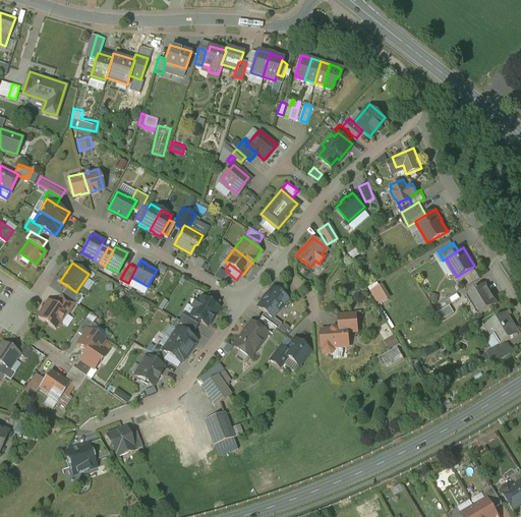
[(369,285),(371,289),(380,284),(378,280),(369,285)]
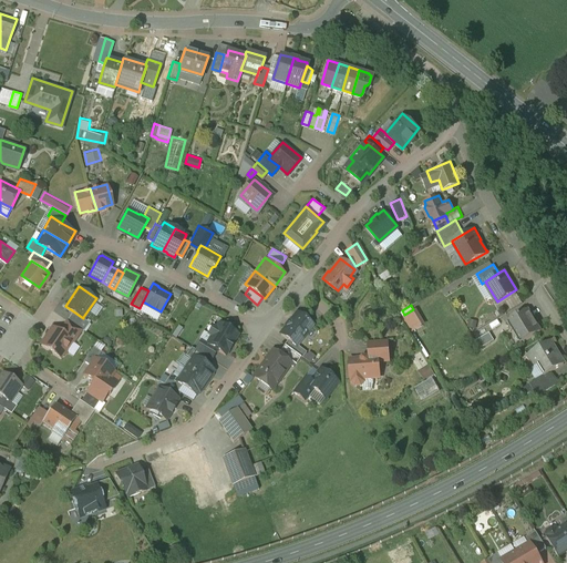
[(413,309),(421,324),(424,321),(416,307),(413,309)]
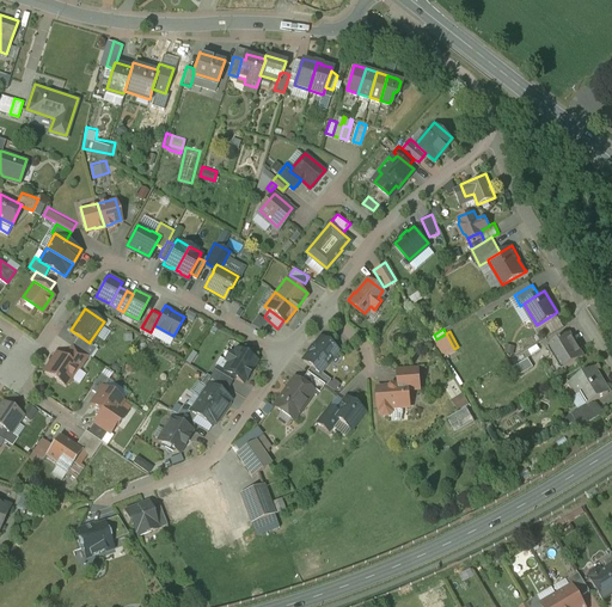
[(569,332),(550,343),(564,367),(582,355),(569,332)]
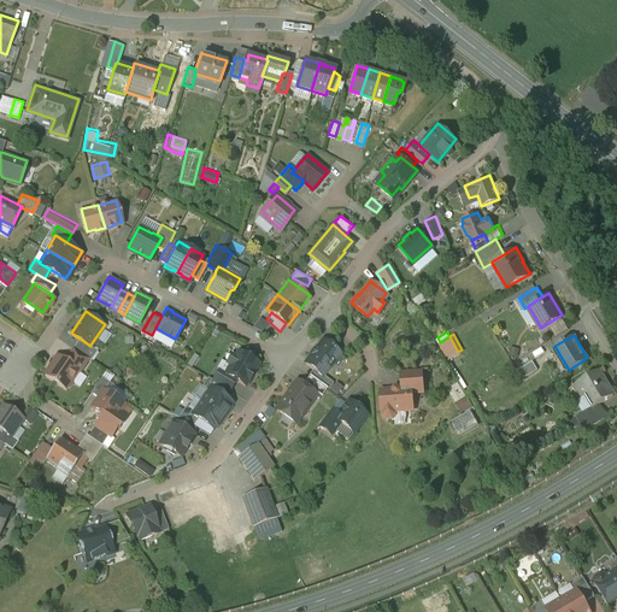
[(440,342),(448,357),(458,352),(450,336),(440,342)]
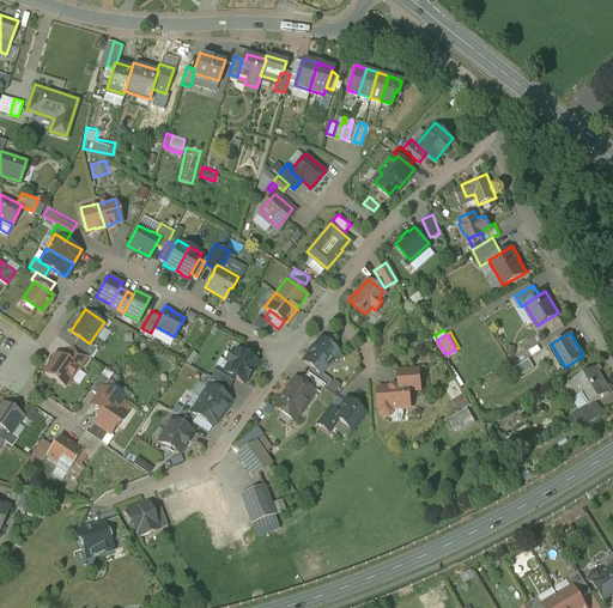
[(90,344),(78,335),(73,344),(89,354),(91,356),(97,346),(90,342),(90,344)]
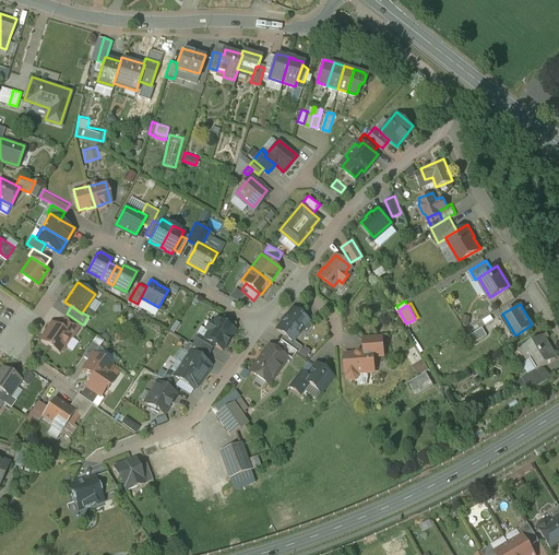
[(293,306),(276,327),(284,333),(292,339),(308,318),(293,306)]
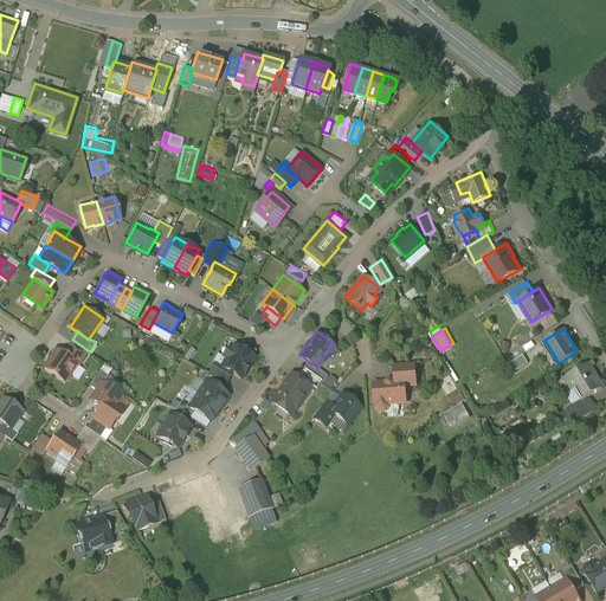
[(88,350),(72,340),(63,353),(77,362),(76,362),(78,363),(88,350)]
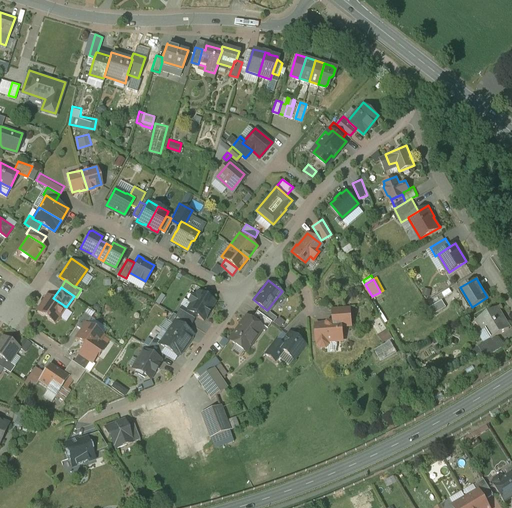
[(198,290),(195,295),(192,292),(188,299),(191,301),(187,308),(196,314),(203,318),(214,300),(198,290)]
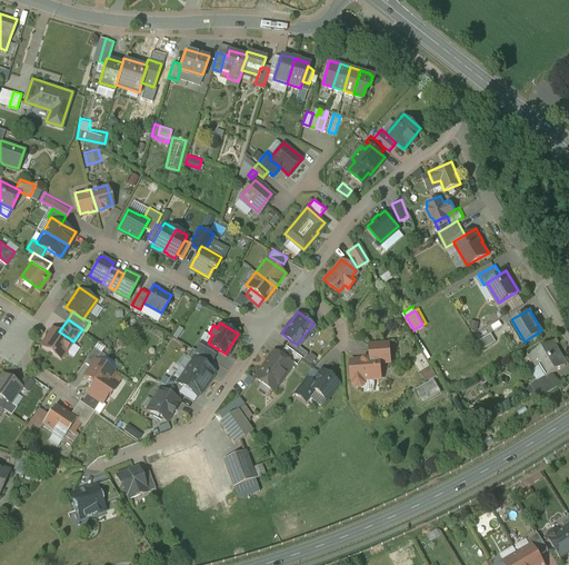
[(59,331),(52,327),(41,344),(60,356),(62,355),(65,354),(67,350),(67,348),(71,340),(72,340),(59,331)]
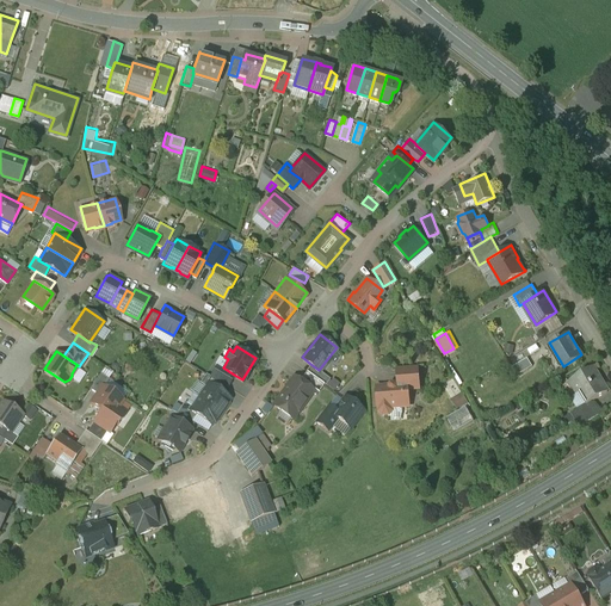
[(528,356),(512,365),(517,373),(532,364),(528,356)]
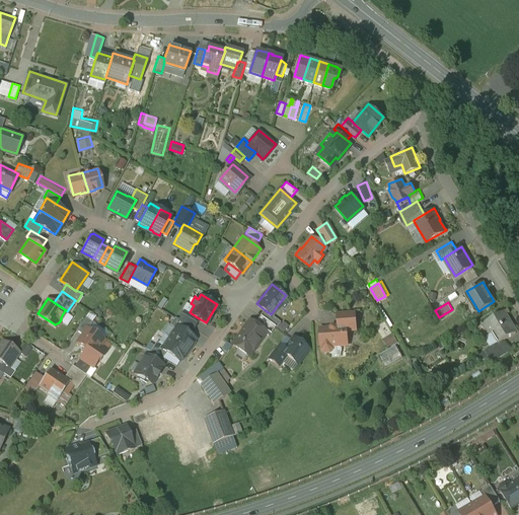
[(382,312),(387,320),(389,318),(380,303),(377,304),(379,307),(382,312)]
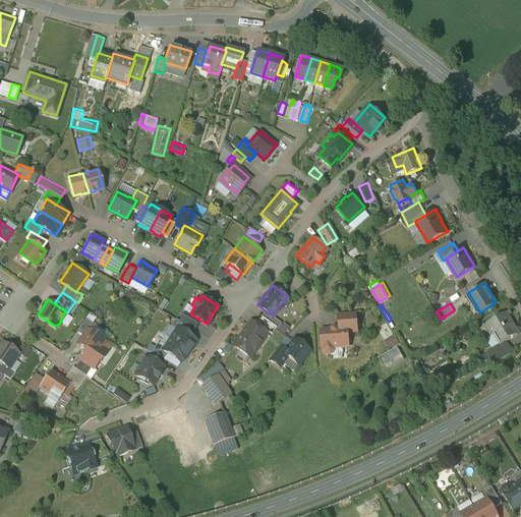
[(90,310),(85,317),(93,321),(96,316),(90,310)]
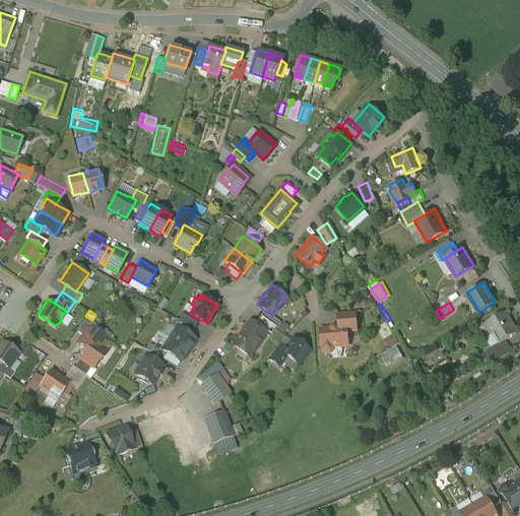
[(190,313),(185,310),(179,319),(188,324),(194,327),(199,319),(190,313)]
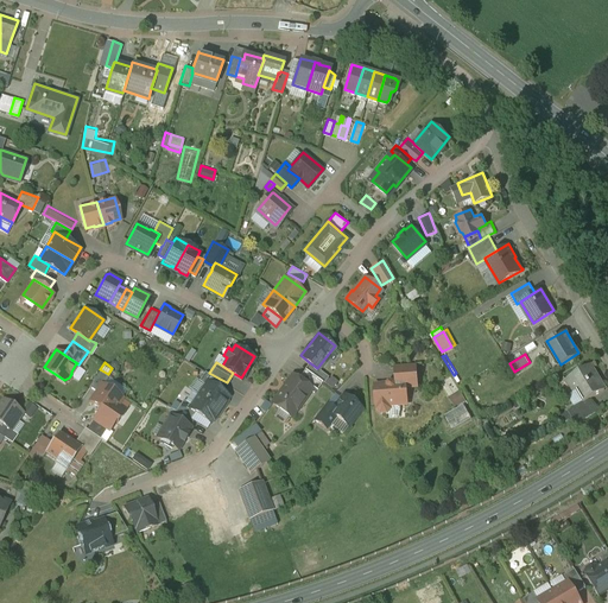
[(305,368),(315,375),(320,369),(317,368),(309,362),(304,367),(305,368)]
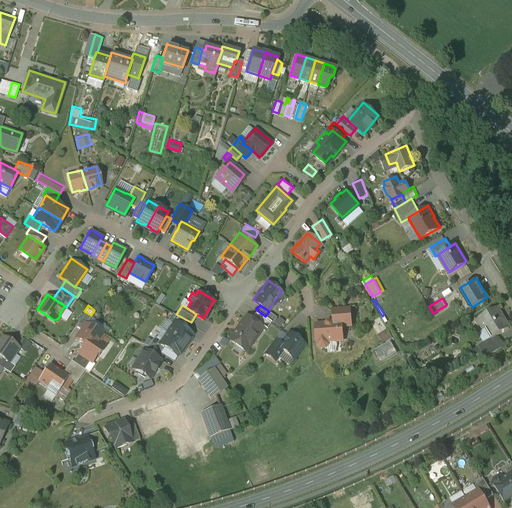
[(350,305),(332,307),(333,320),(341,319),(342,324),(352,323),(350,305)]
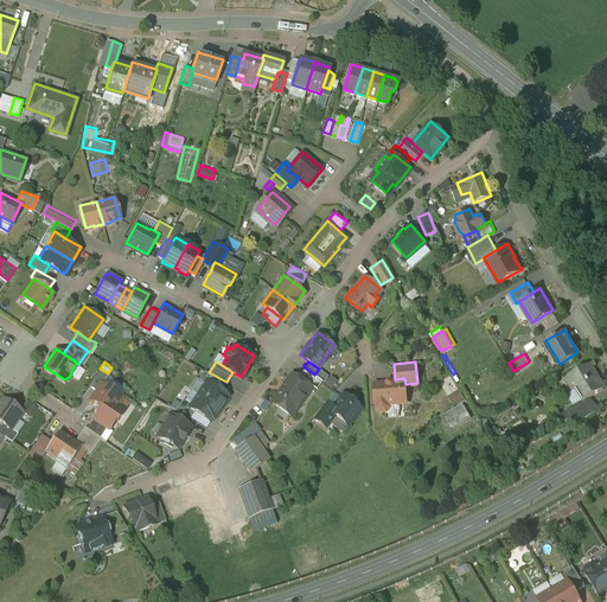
[(589,363),(564,377),(572,389),(577,384),(586,397),(583,398),(583,399),(604,386),(589,363)]
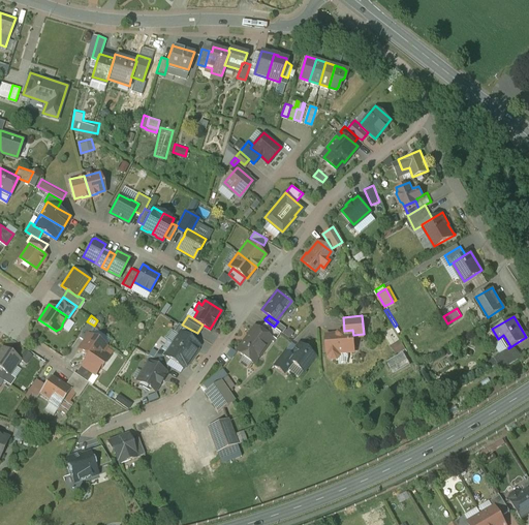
[(274,327),(266,320),(259,329),(271,337),(271,338),(274,340),(280,332),(274,327)]
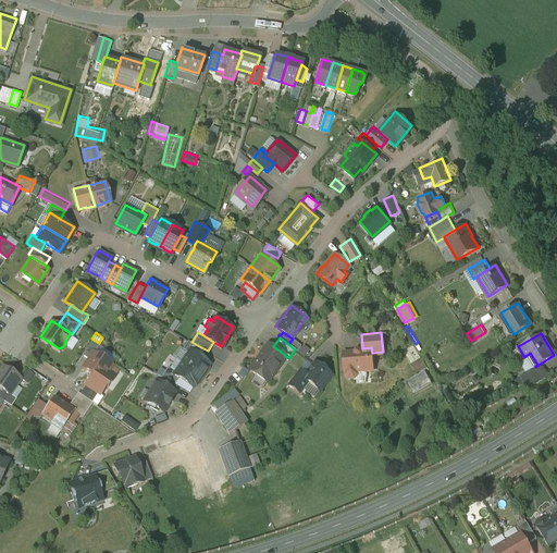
[(91,339),(82,353),(88,357),(94,349),(95,351),(99,343),(91,339)]
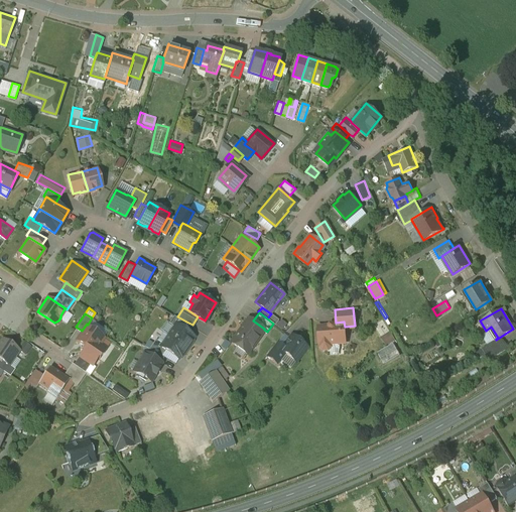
[(277,318),(271,313),(267,318),(273,324),(277,318)]
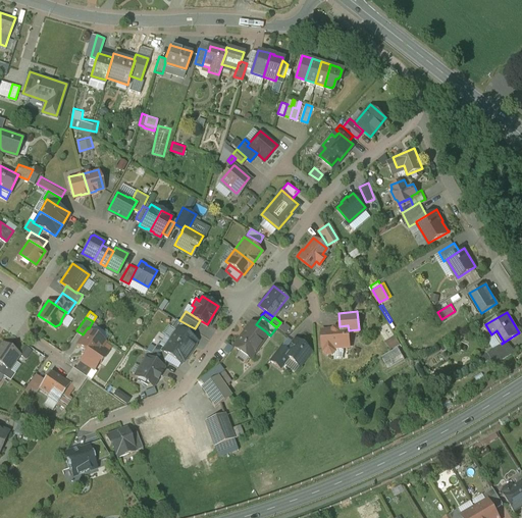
[(179,320),(176,318),(171,325),(176,328),(177,326),(185,330),(189,325),(179,320)]
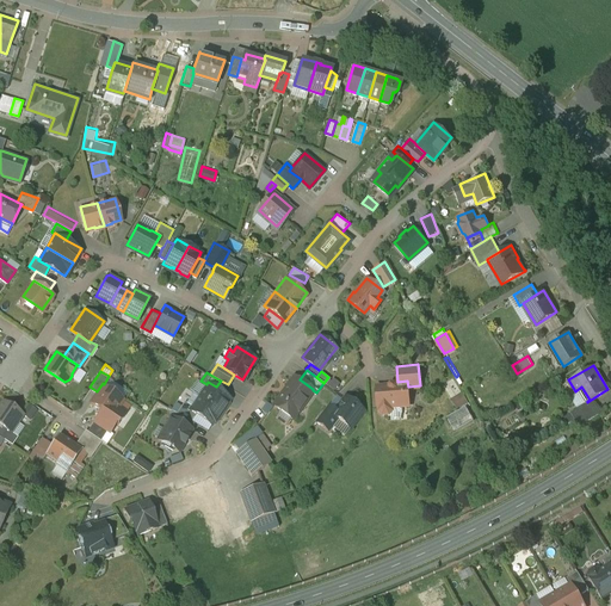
[(294,376),(273,403),(292,418),(313,390),(313,389),(300,379),(294,376)]
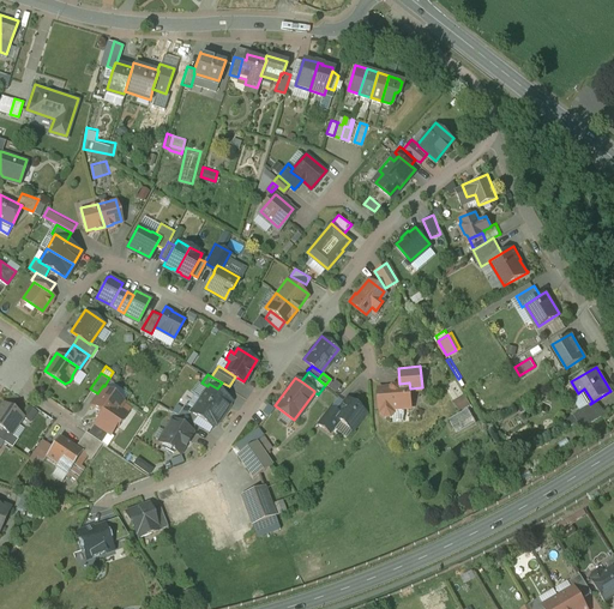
[(455,378),(445,384),(453,398),(464,392),(455,378)]
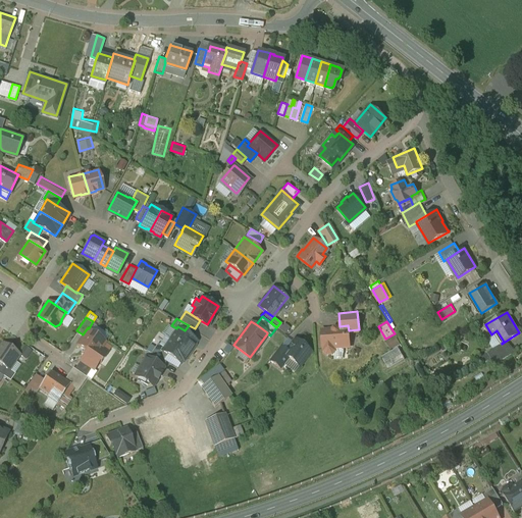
[(331,329),(328,329),(328,328),(322,329),(322,334),(321,335),(321,343),(323,345),(323,347),(324,347),(324,350),(326,352),(332,351),(334,349),(333,346),(342,345),(343,346),(348,346),(348,345),(350,345),(349,330),(348,325),(340,326),(340,327),(338,327),(337,326),(333,326),(331,329)]
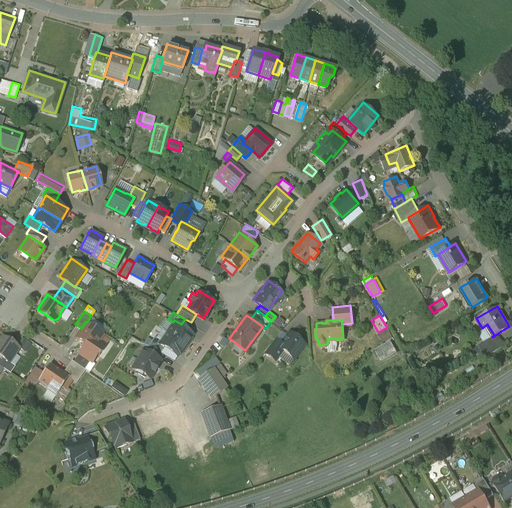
[(181,324),(174,320),(173,322),(167,330),(186,344),(189,339),(189,337),(192,332),(181,324)]
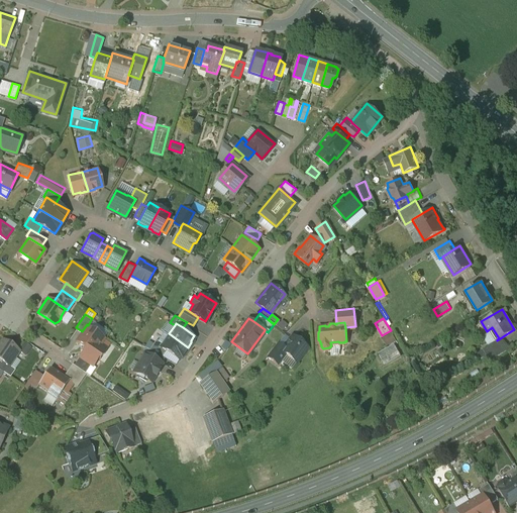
[(88,325),(87,324),(82,331),(77,339),(83,343),(84,346),(100,343),(104,336),(88,325)]
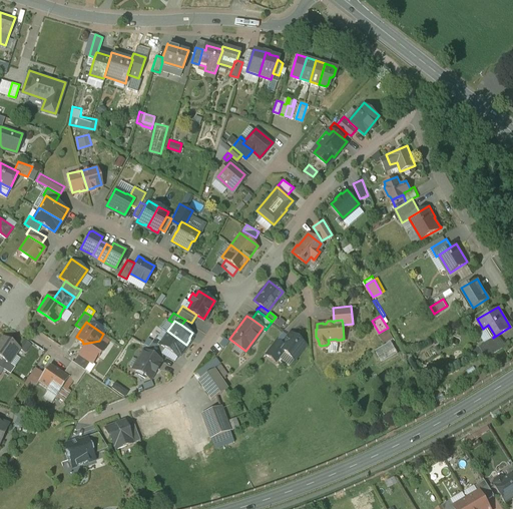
[(167,331),(162,328),(161,329),(162,329),(156,337),(155,336),(153,338),(164,346),(177,355),(181,350),(182,350),(186,345),(167,331)]
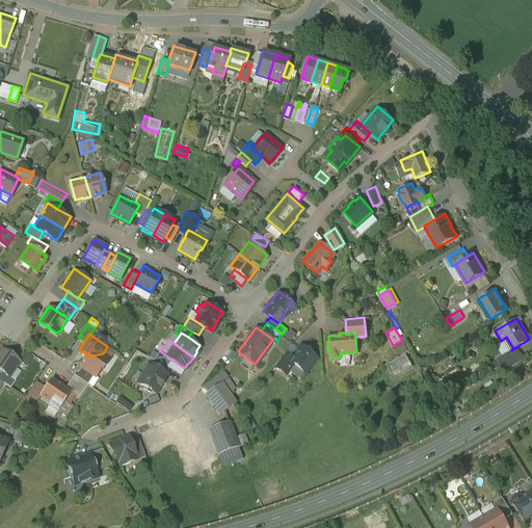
[(402,340),(393,345),(398,353),(407,348),(402,340)]
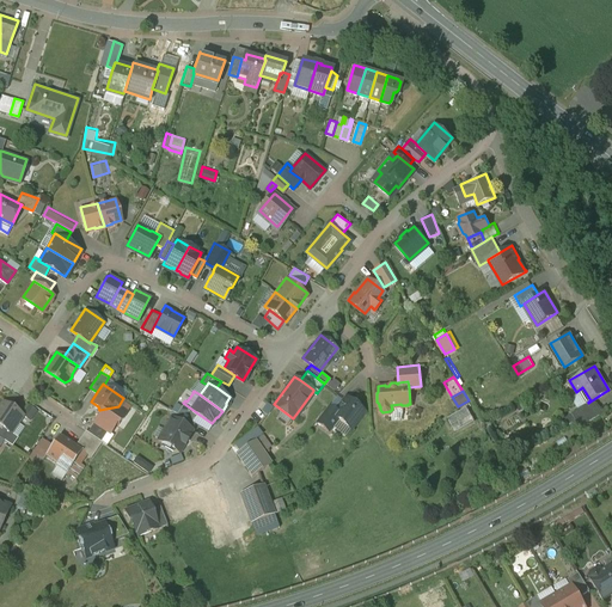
[(336,409),(332,412),(337,417),(350,427),(363,410),(346,396),(336,409)]
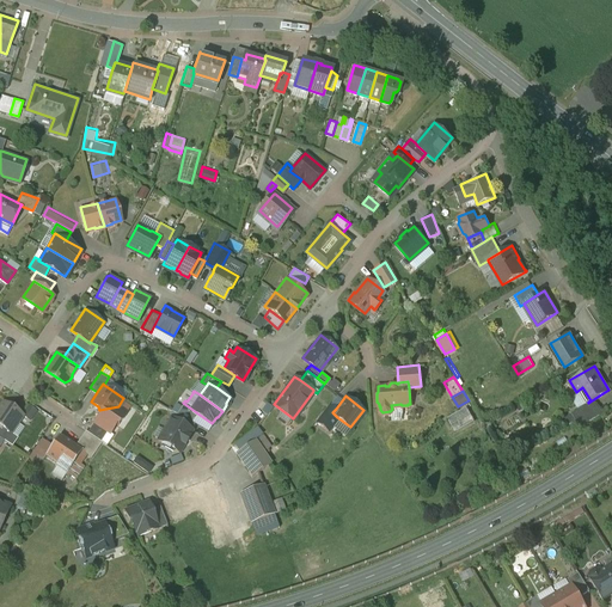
[(4,400),(0,405),(0,423),(6,427),(11,430),(23,414),(4,400)]
